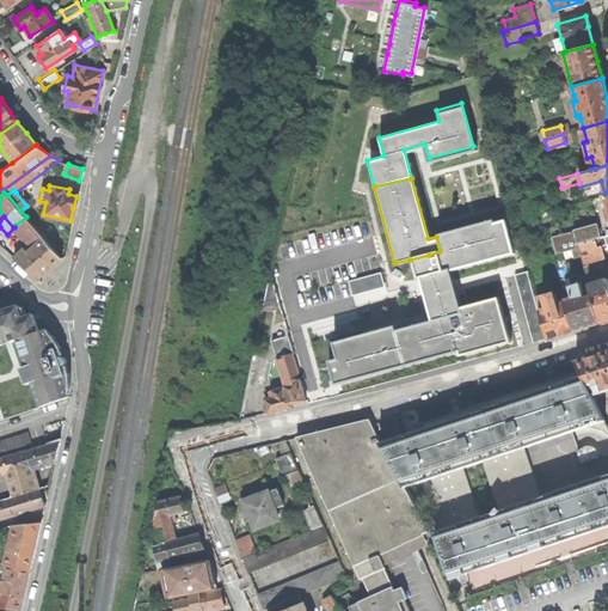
[(16,225),(34,245),(43,237),(26,217),(16,225)]
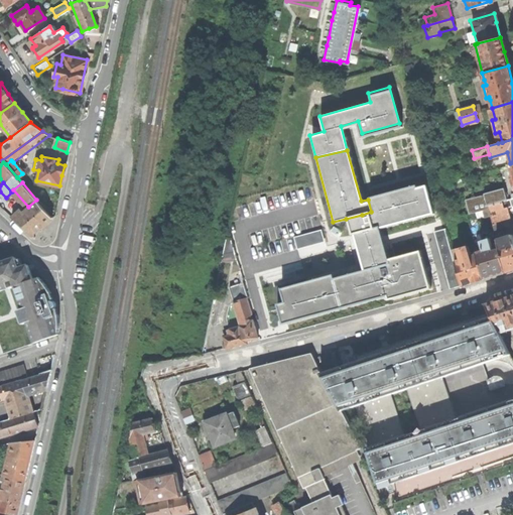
[(377,225),(430,210),(423,185),(415,187),(414,183),(370,197),(370,199),(368,200),(371,212),(375,225),(377,225)]
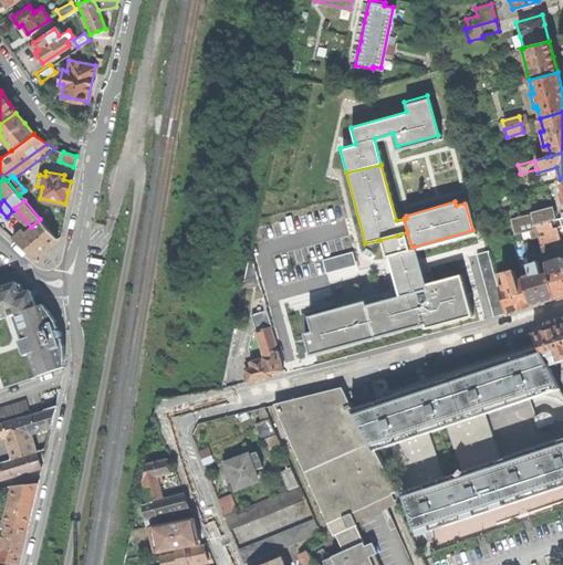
[(29,229),(31,227),(14,208),(12,210),(13,210),(17,213),(19,218),(27,226),(29,229)]
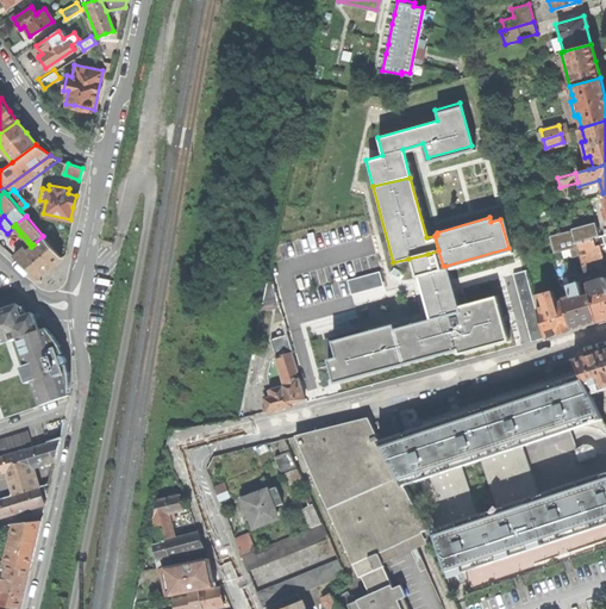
[(589,262),(600,259),(597,244),(597,243),(593,244),(591,236),(597,235),(594,225),(570,232),(570,234),(574,246),(580,265),(589,262)]
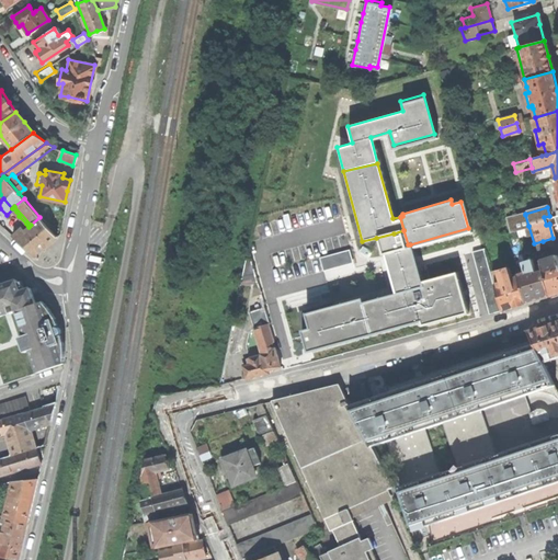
[(528,226),(525,215),(511,219),(513,226),(514,230),(528,226)]
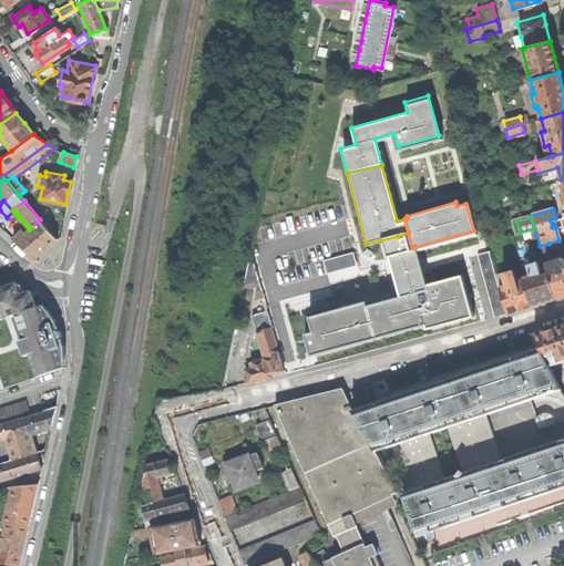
[(555,218),(550,219),(552,227),(555,226),(555,227),(561,226),(559,217),(555,218)]
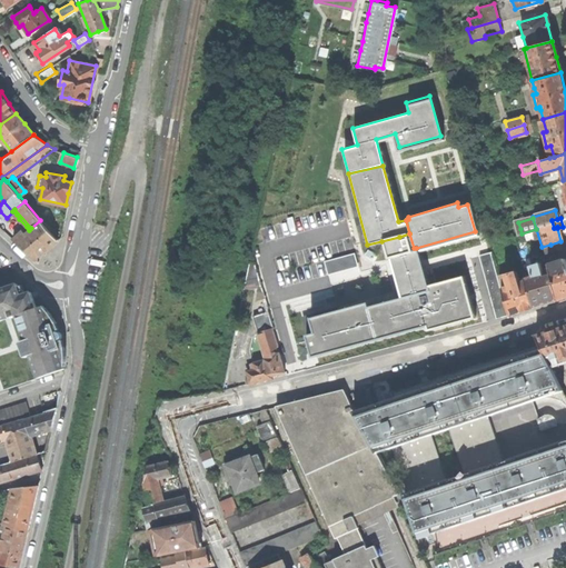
[(27,227),(19,219),(18,220),(26,229),(27,227)]
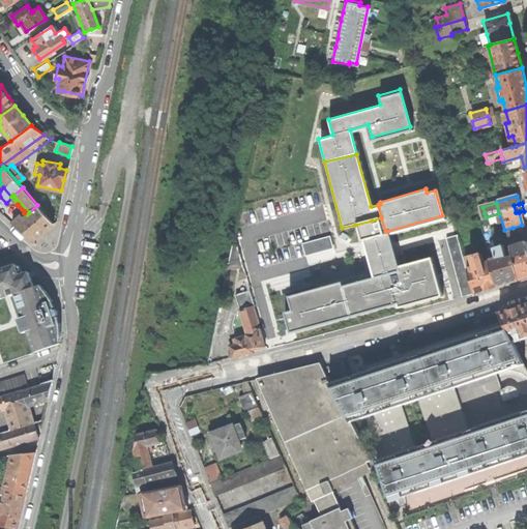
[(53,223),(37,205),(29,212),(27,214),(23,217),(13,225),(31,241),(42,231),(53,223)]
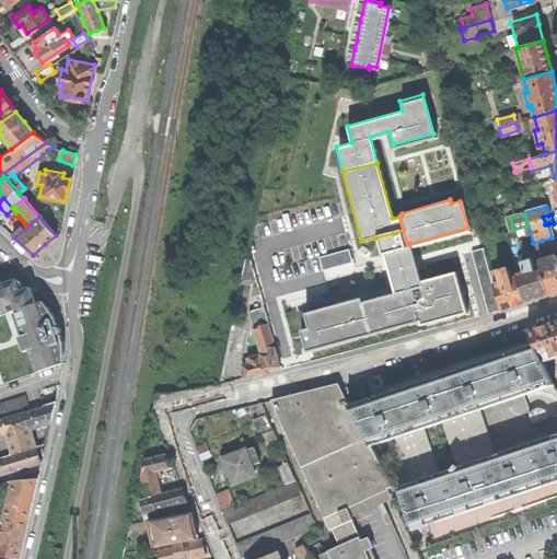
[(14,237),(24,230),(21,226),(11,234),(14,237)]
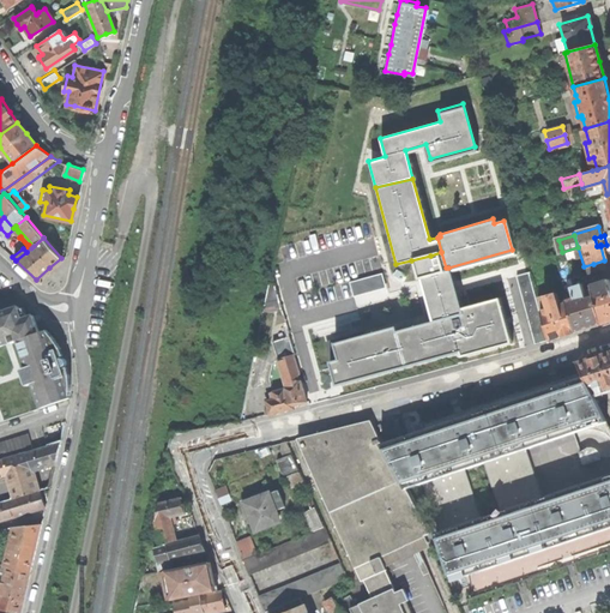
[(446,268),(441,252),(430,256),(411,260),(416,278),(421,277),(432,322),(399,330),(397,326),(336,342),(340,360),(332,362),(337,383),(507,338),(502,320),(497,301),(460,311),(453,283),(448,268),(446,268)]
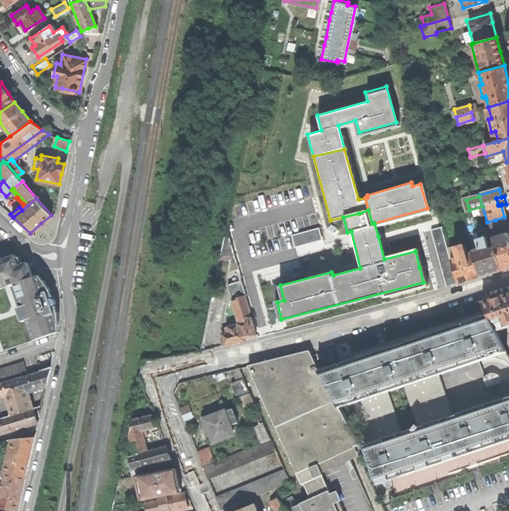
[(445,285),(457,282),(450,258),(447,250),(441,225),(430,228),(445,285)]
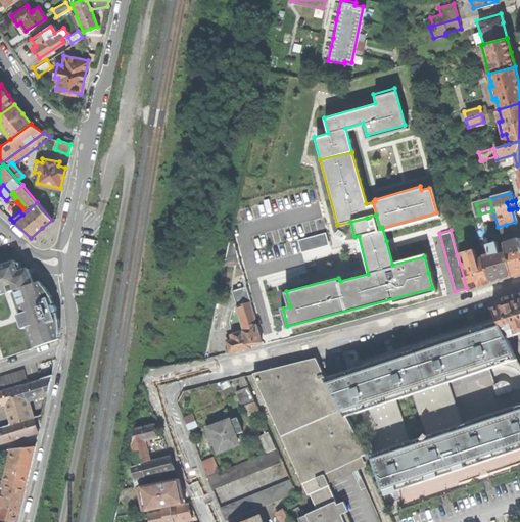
[(296,239),(299,251),(327,244),(324,231),(296,239)]
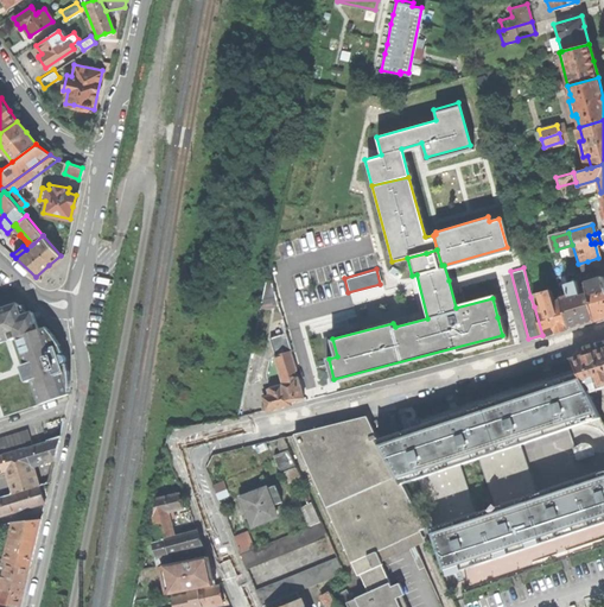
[(583,285),(585,293),(592,320),(603,316),(603,288),(601,276),(591,278),(592,283),(583,285)]
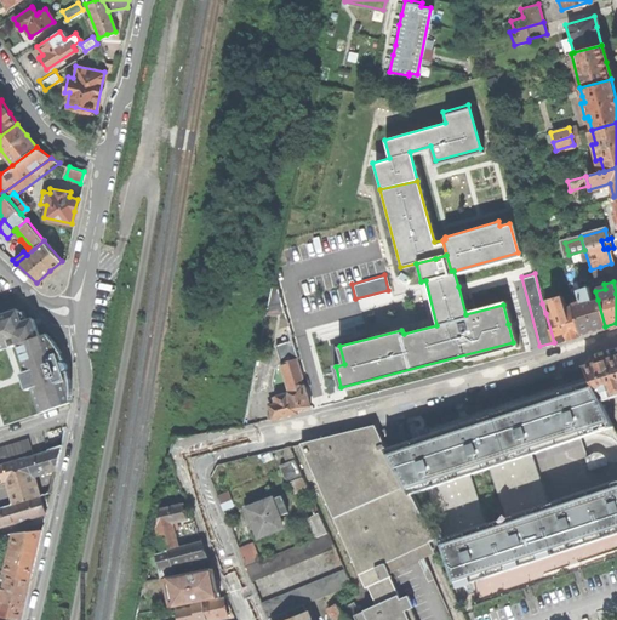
[(283,313),(274,285),(269,285),(263,314),(283,313)]
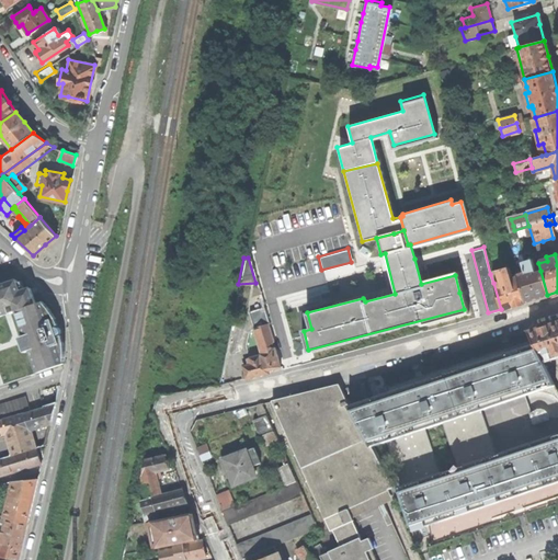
[(516,275),(516,276),(524,303),(535,299),(547,295),(541,271),(534,273),(530,258),(520,261),(523,271),(516,275)]
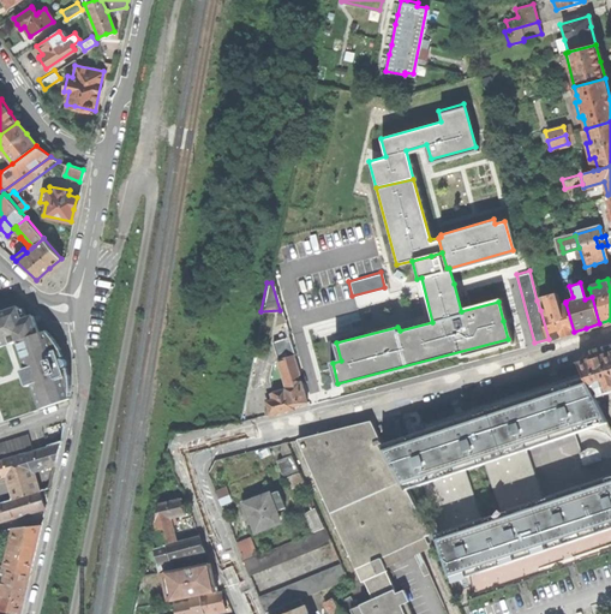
[(543,296),(543,298),(546,309),(540,310),(549,339),(562,335),(574,332),(565,303),(558,304),(555,292),(543,296)]
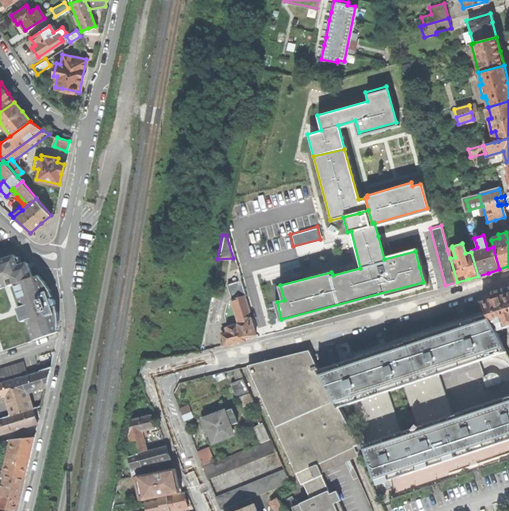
[(8,284),(14,282),(31,276),(26,261),(17,264),(14,254),(0,258),(0,286),(4,285),(8,283),(8,284)]
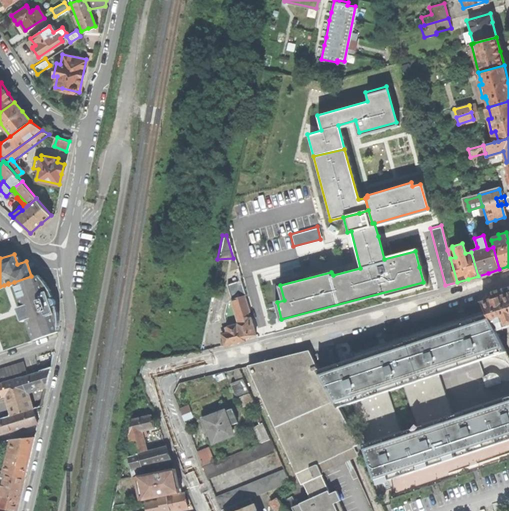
[(37,274),(31,276),(14,282),(21,305),(17,307),(21,320),(26,318),(33,339),(57,330),(56,329),(57,328),(57,324),(56,317),(55,313),(56,312),(55,311),(52,312),(50,305),(52,304),(53,302),(53,300),(52,299),(50,298),(47,298),(45,292),(48,291),(48,289),(47,290),(45,285),(42,280),(38,276),(37,276),(37,274)]
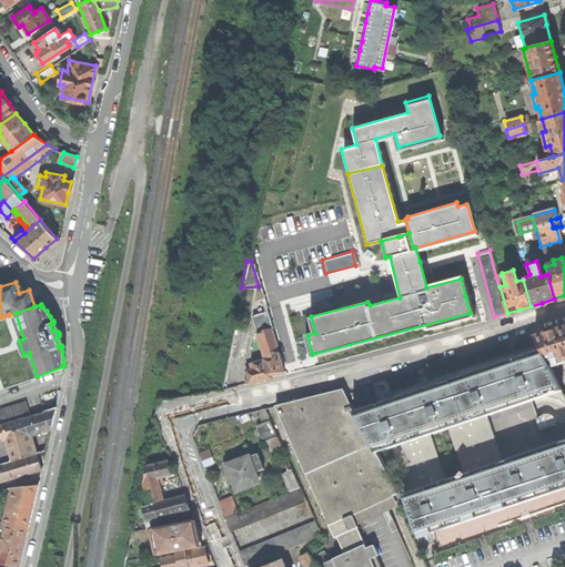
[(255,332),(271,327),(265,309),(262,311),(262,312),(251,315),(255,332)]
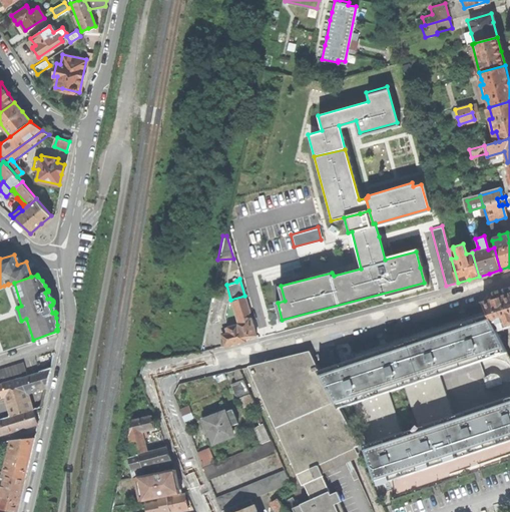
[(509,295),(509,294),(495,298),(481,302),(487,314),(494,329),(509,324),(509,295)]
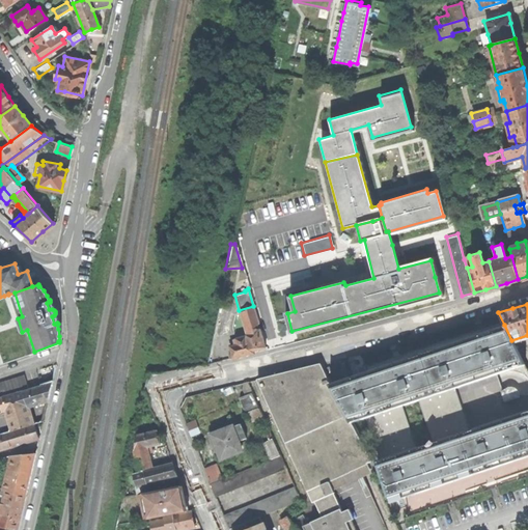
[(244,327),(257,323),(253,306),(239,310),(244,327)]
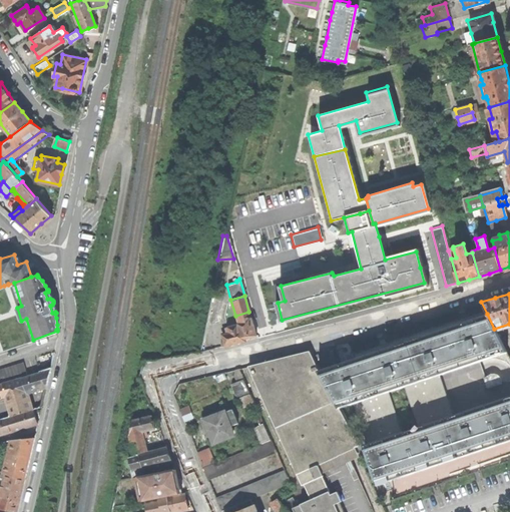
[(255,335),(248,312),(235,316),(237,323),(242,339),(255,335)]
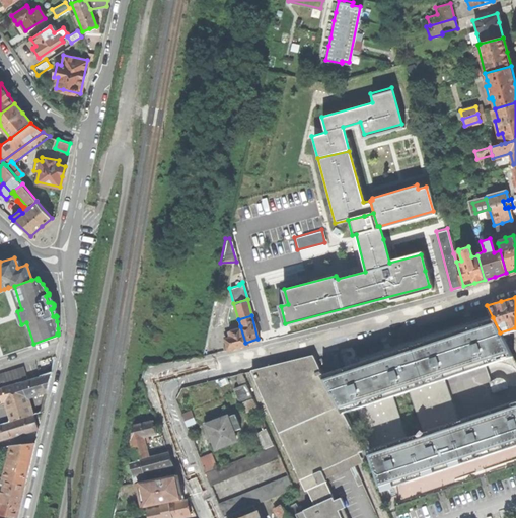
[(409,390),(444,378),(512,355),(500,333),(493,317),(471,324),(388,353),(348,366),(322,375),(343,412),(357,408),(391,395),(409,390)]
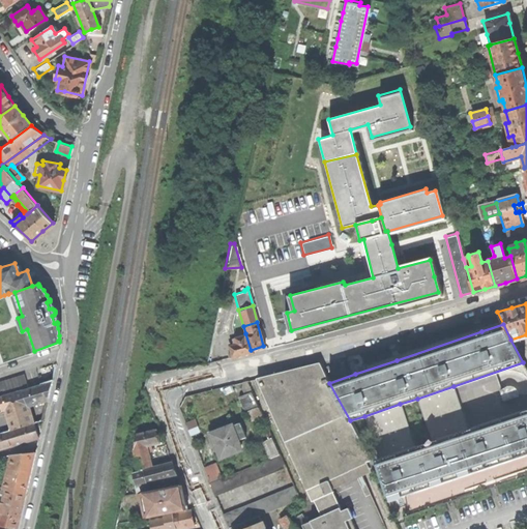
[(251,350),(245,333),(234,336),(234,338),(232,339),(233,343),(227,345),(231,357),(241,354),(251,352),(251,350)]
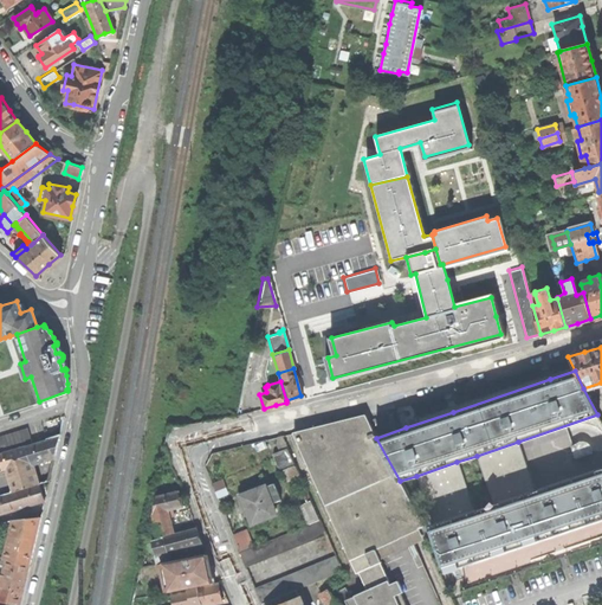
[(407,533),(418,528),(416,527),(421,525),(381,452),(363,414),(291,432),(348,559),(349,559),(369,551),(373,549),(383,545),(397,538),(397,536),(407,533)]
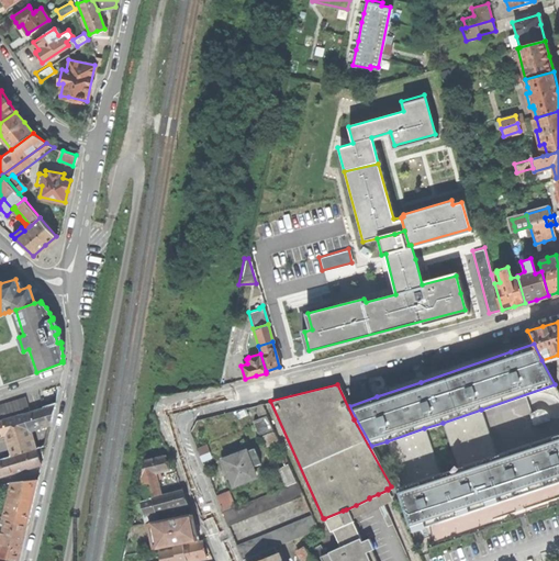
[(24,395),(0,403),(0,419),(28,410),(24,395)]
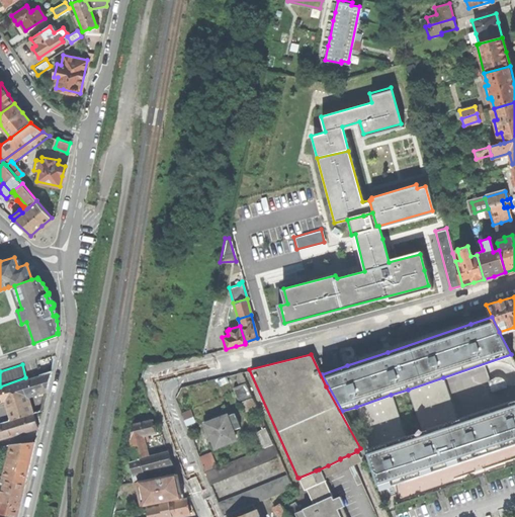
[(38,373),(38,374),(44,391),(46,390),(47,382),(50,370),(38,373)]
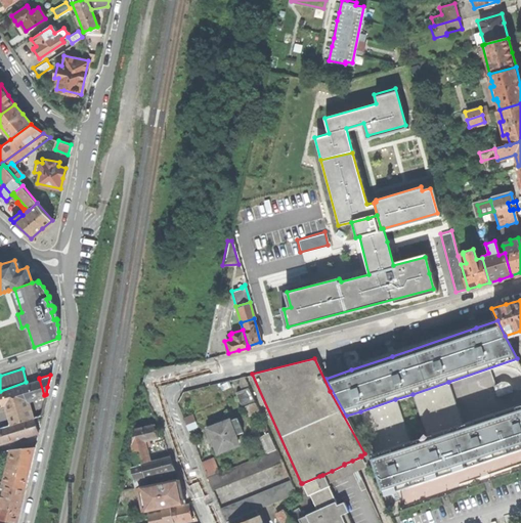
[(44,395),(39,379),(20,385),(26,400),(44,395)]
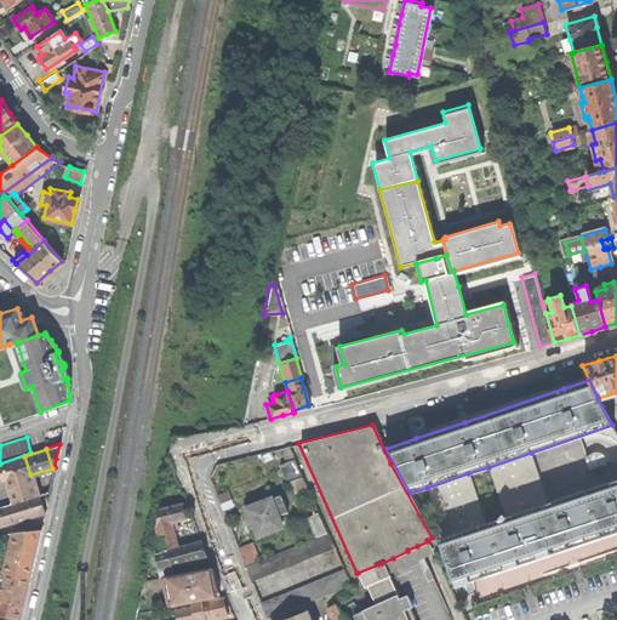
[(604,462),(605,462),(605,458),(604,456),(601,454),(599,451),(595,451),(592,451),(584,456),(588,468),(604,462)]
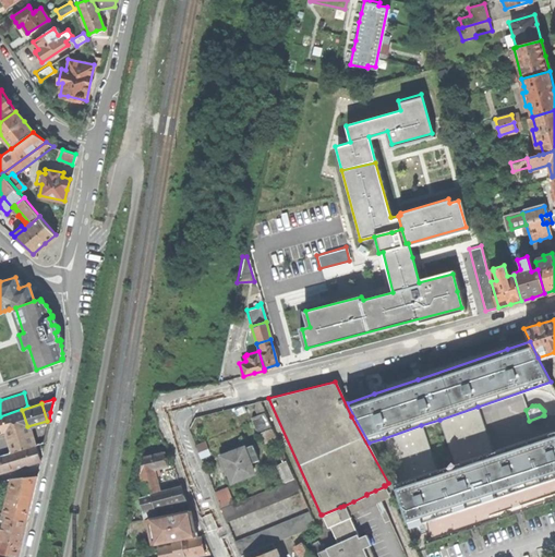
[(492,451),(478,407),(439,420),(454,464),(492,451)]
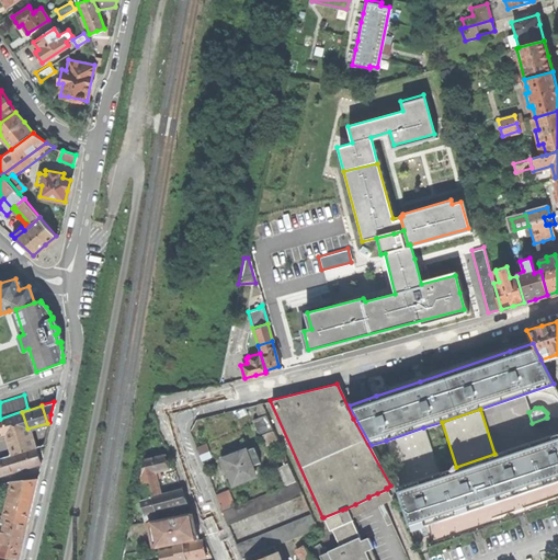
[(27,429),(22,412),(2,418),(0,419),(4,433),(11,454),(33,447),(30,437),(27,429)]
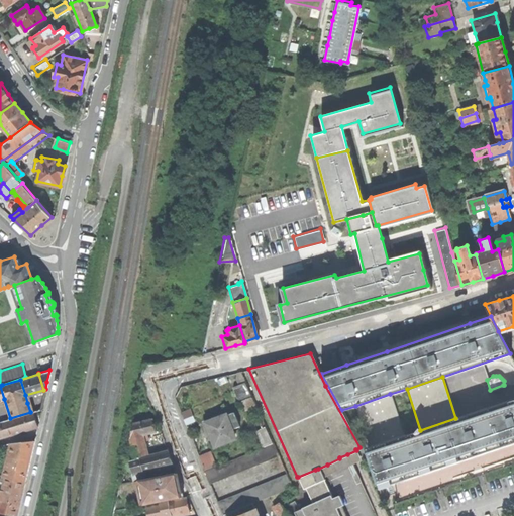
[(231,387),(237,402),(249,397),(243,382),(231,387)]
